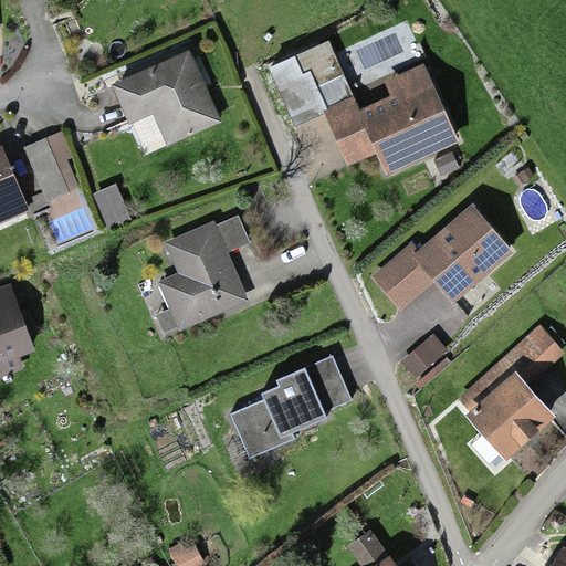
[(459,142),(423,63),(384,81),(390,95),(360,109),(329,41),(269,69),(295,126),(325,113),(348,166),(376,153),(386,175),(459,142)]
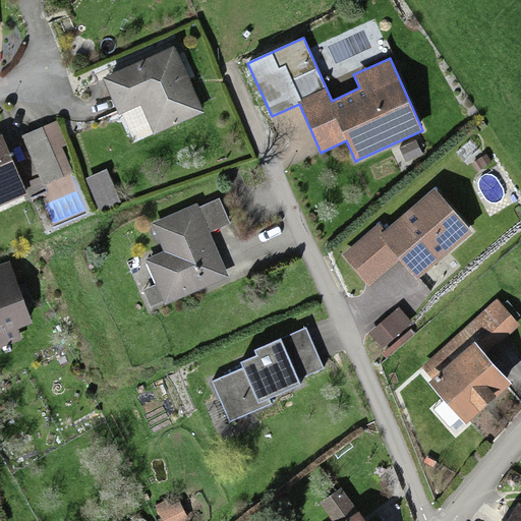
[(173,58),(106,88),(121,120),(146,109),(157,132),(198,114),(173,58)]
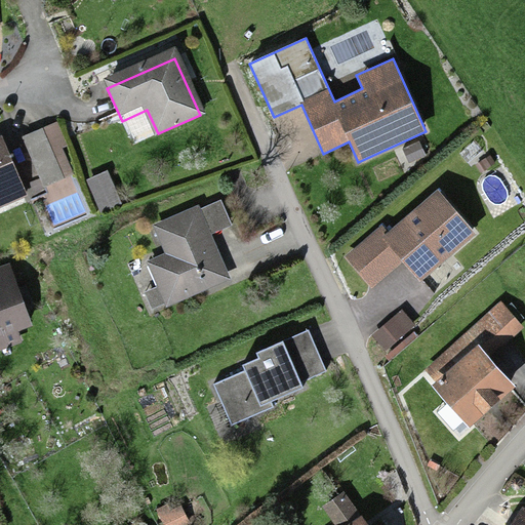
[(42,133),(24,142),(44,186),(62,178),(42,133)]
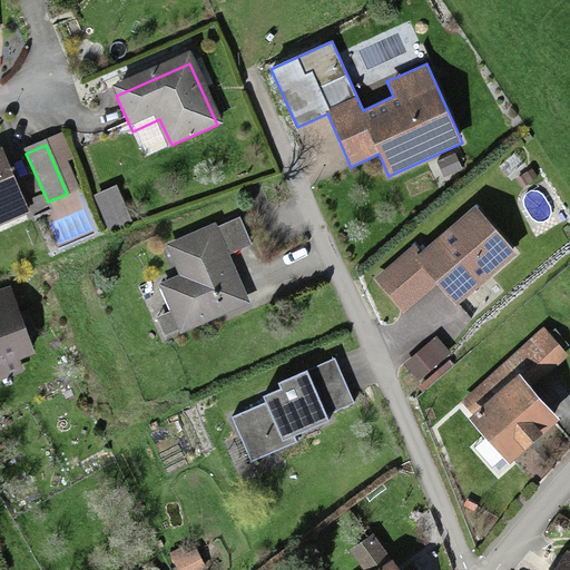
[(0,160),(0,231),(0,232),(27,220),(0,160)]
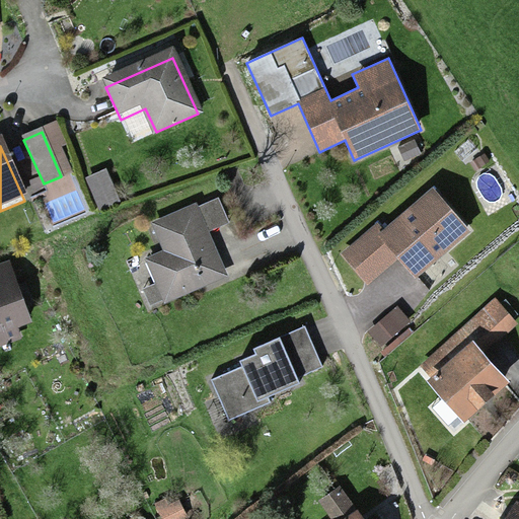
[(471,231),(433,187),(383,228),(377,221),(341,252),(367,284),(399,257),(416,278),(471,231)]
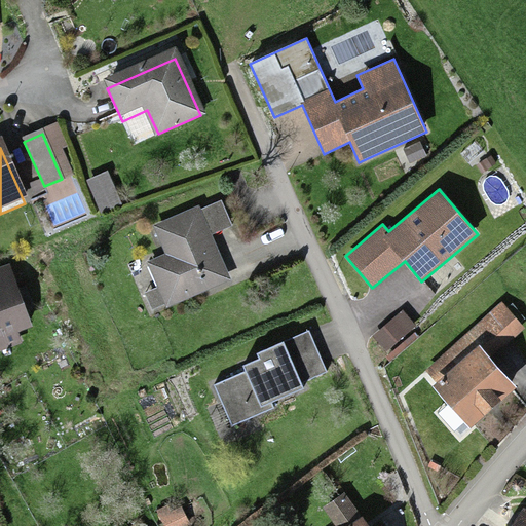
[(200,209),(198,204),(152,225),(164,253),(146,261),(157,288),(145,293),(153,309),(165,303),(167,307),(230,279),(211,234),(232,225),(221,200),(200,209)]
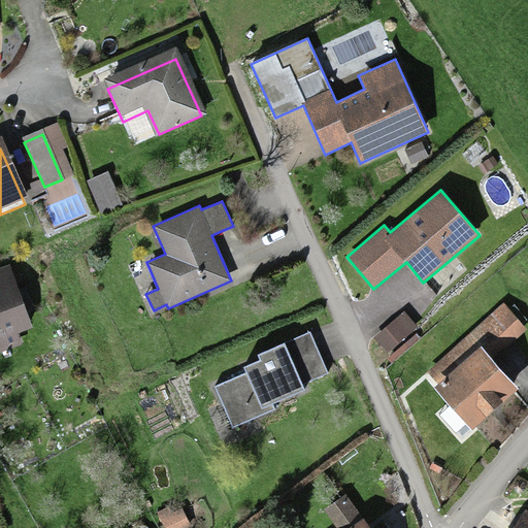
[(6,273),(0,275),(0,348),(30,337),(6,273)]
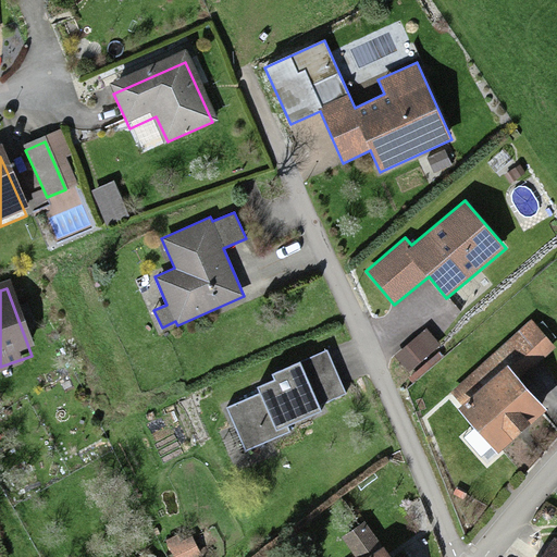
[(457,397),(472,411),(506,378),(518,390),(554,353),(527,326),(457,397)]
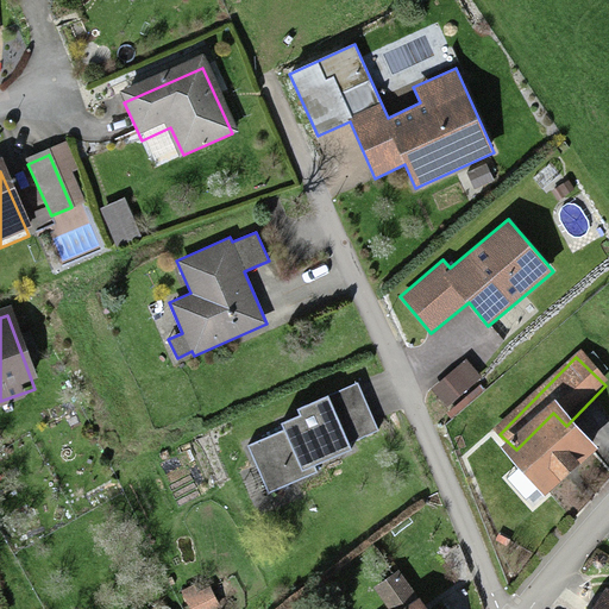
[(377,431),(357,382),(297,407),(300,414),(281,422),(283,431),(249,445),(268,491),(318,470),(315,465),(352,450),(349,443),(377,431)]
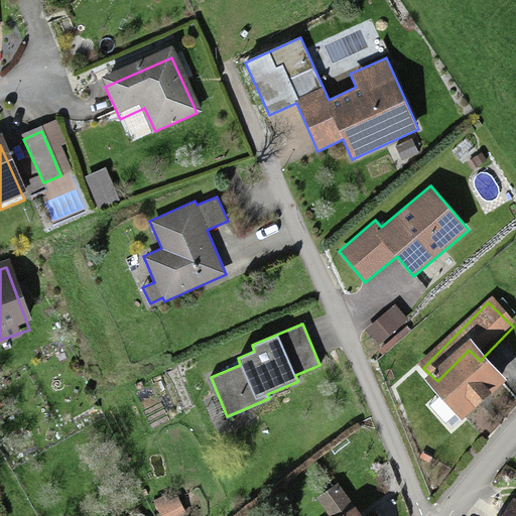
[(480,361),(469,350),(437,381),(430,388),(469,425),(506,387),(480,361)]
